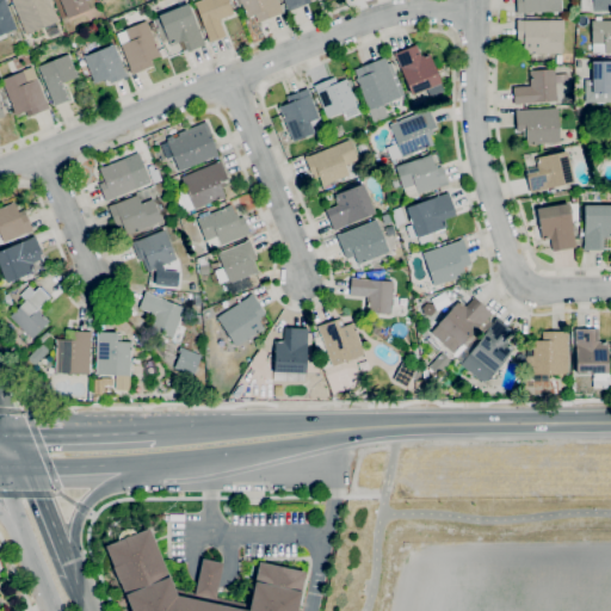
[(0,35),(0,0),(5,0),(17,29),(0,35)]
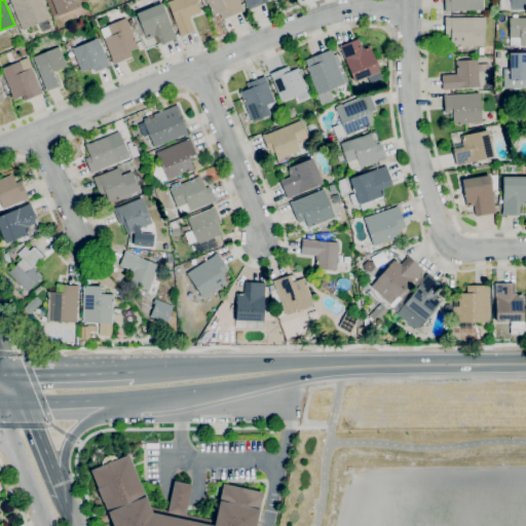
[(23,30),(9,0),(41,0),(49,19),(46,20),(47,21),(40,25),(39,23),(23,30)]
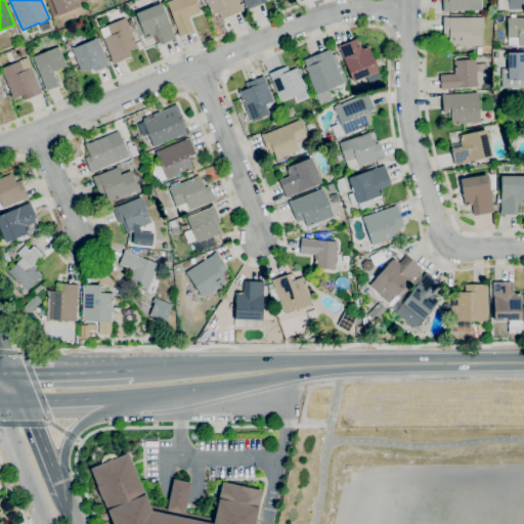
[(57,15),(51,0),(81,0),(83,5),(76,7),(76,8),(57,15)]
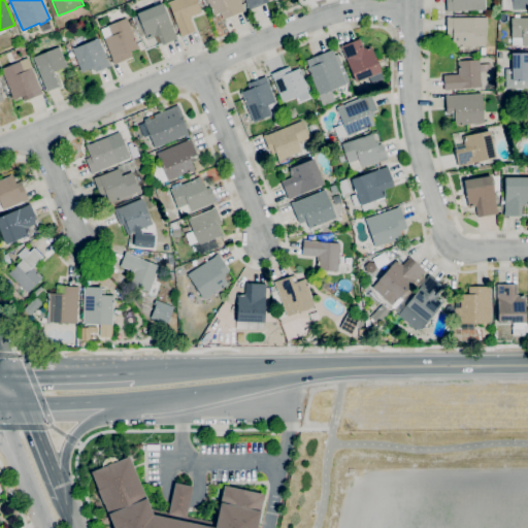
[(180,36),(178,32),(179,32),(175,21),(168,2),(172,0),(196,0),(202,11),(190,17),(195,30),(180,36)]
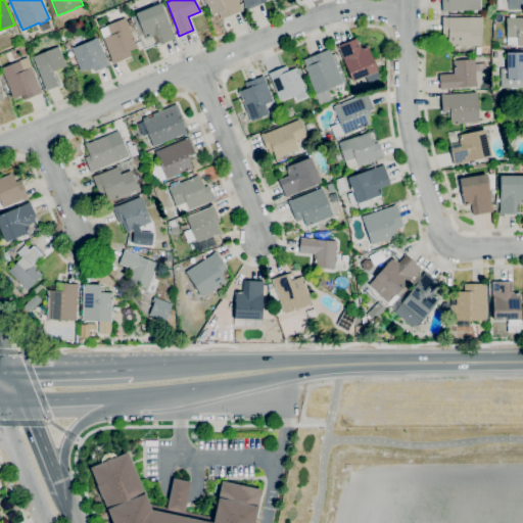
[(221,18),(218,12),(210,14),(209,12),(206,3),(203,4),(201,0),(237,0),(240,7),(241,7),(242,10),(221,18)]
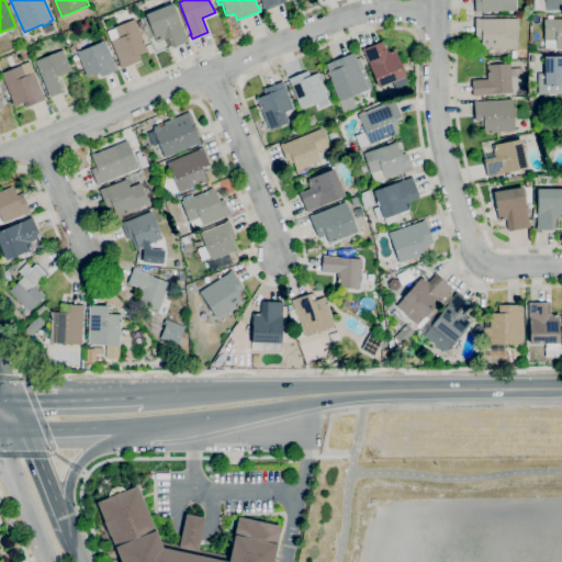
[(265,11),(262,7),(263,7),(260,0),(284,0),(287,2),(265,11)]
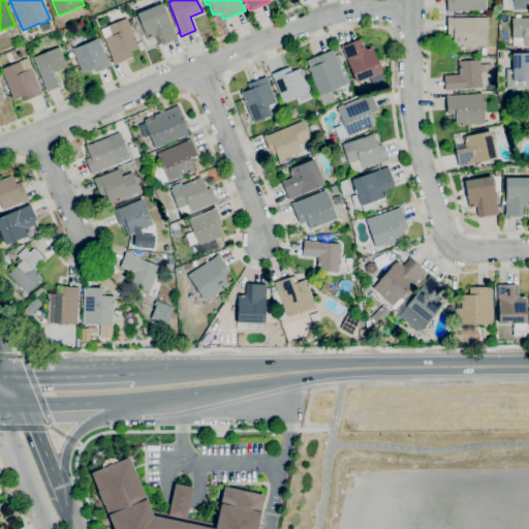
[(447,11),(446,0),(485,0),(486,1),(485,1),(485,9),(452,10),(452,11),(447,11)]
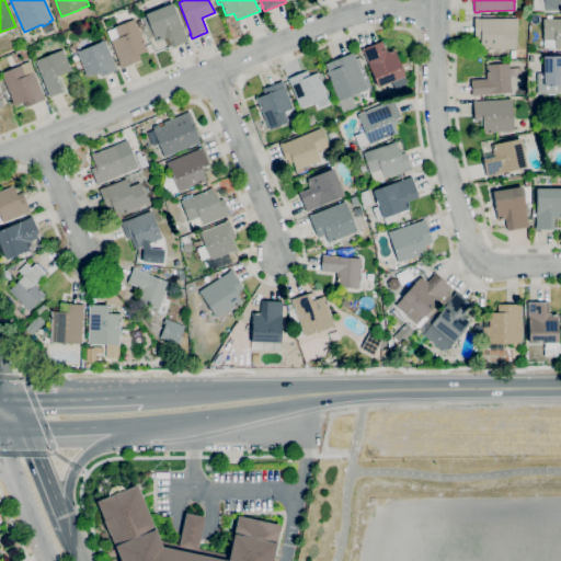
[(560,10),(545,11),(545,10),(534,10),(534,0),(560,0),(560,10)]
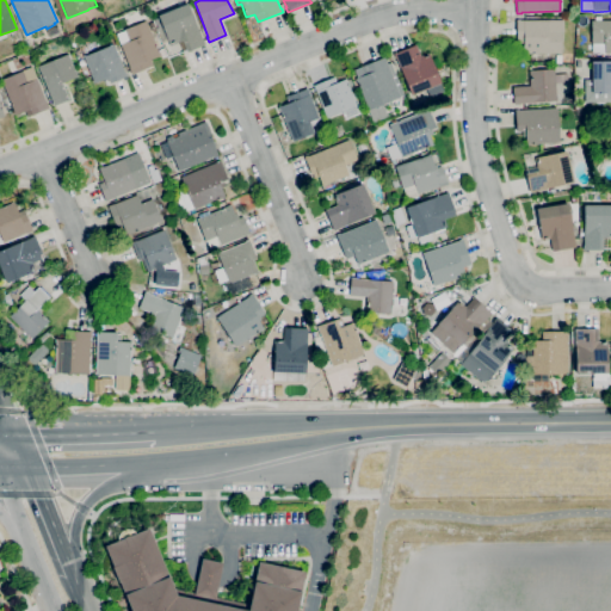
[(187,51),(183,41),(171,45),(162,26),(159,29),(154,19),(159,17),(158,16),(187,4),(204,44),(187,51)]
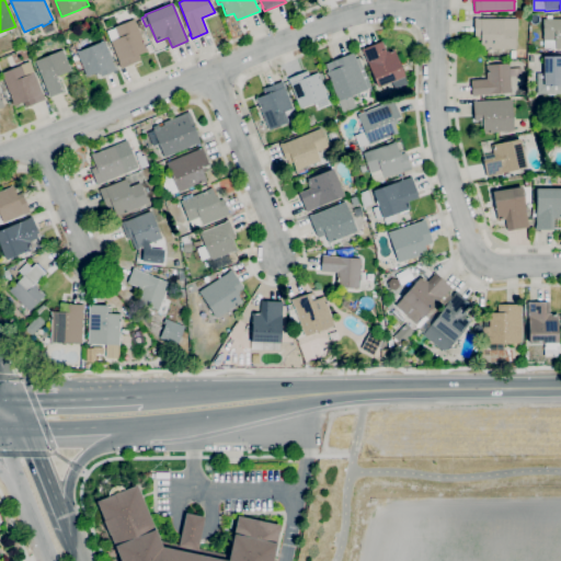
[(121,68),(118,63),(119,63),(110,37),(117,34),(114,27),(134,19),(146,48),(147,47),(148,50),(138,55),(140,60),(121,68)]
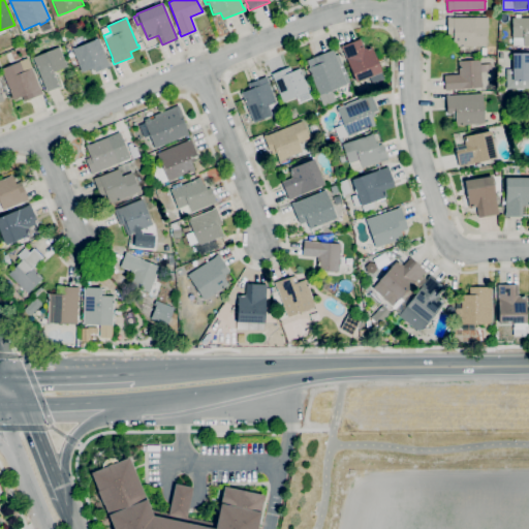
[(486,47),(457,45),(457,47),(453,47),(453,37),(452,37),(452,34),(446,34),(446,18),(488,18),(488,28),(486,28),(486,47)]
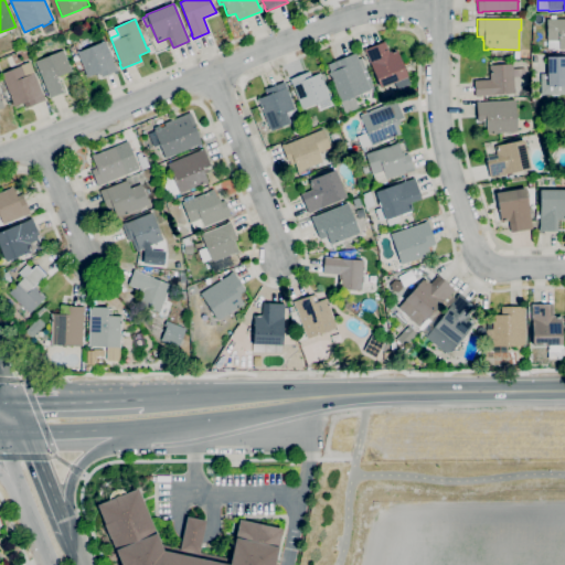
[(564,49),(558,50),(558,49),(547,49),(546,19),(564,19),(564,49)]
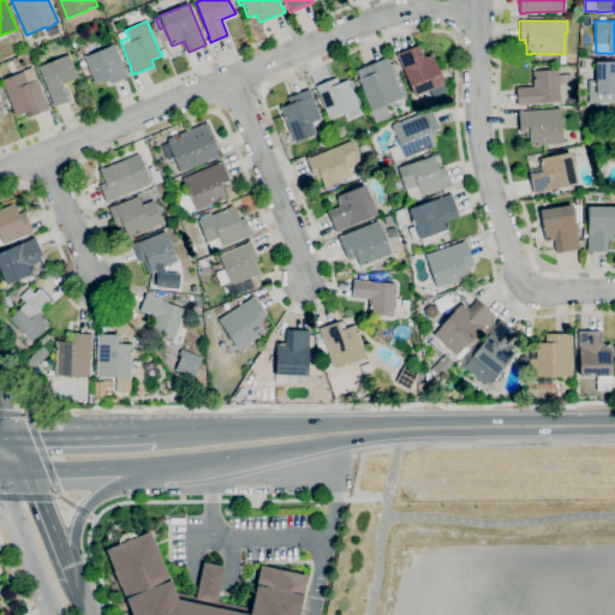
[(111,83),(109,79),(105,81),(103,79),(94,84),(93,81),(94,81),(84,58),(114,45),(126,73),(127,73),(129,76),(111,83)]
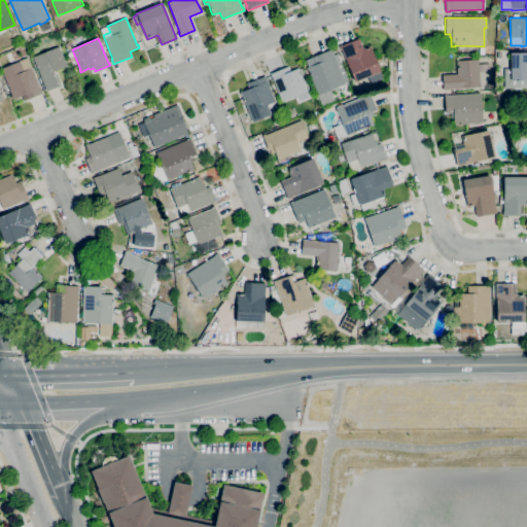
[(371,83),(367,76),(354,82),(342,50),(341,50),(340,46),(355,40),(358,49),(362,47),(362,48),(370,45),(380,71),(382,78),(371,83)]
